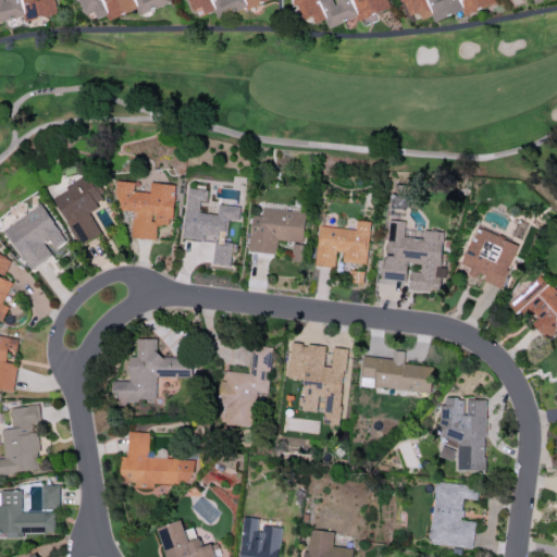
[(0,0),(0,21),(24,15),(25,20),(57,13),(53,0),(0,0)]
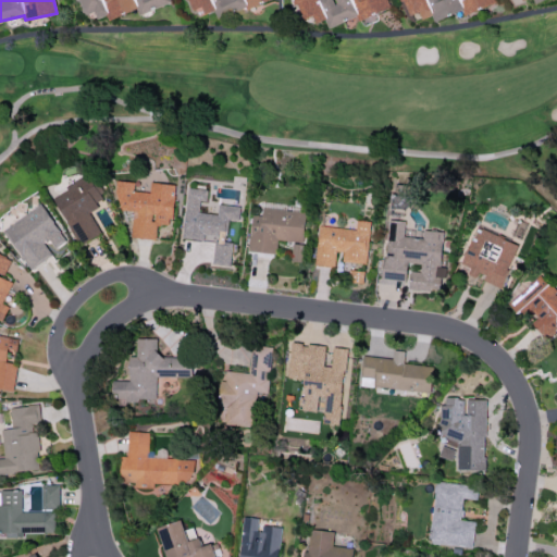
[(170,3),(168,0),(76,0),(82,16),(95,12),(97,19),(108,15),(109,19),(138,10),(139,13),(170,3)]
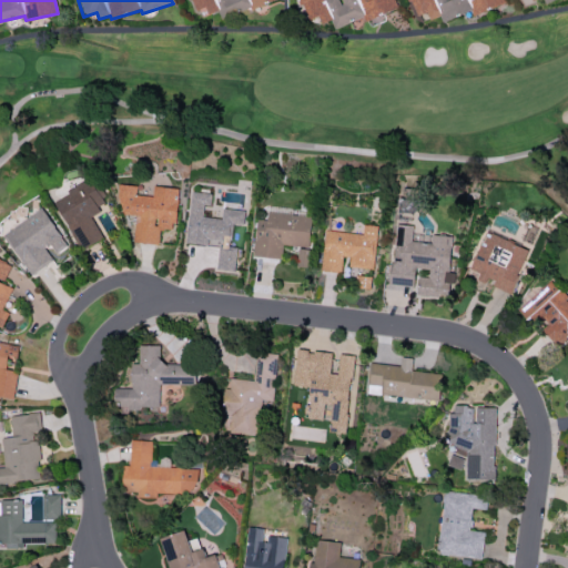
[(270,0),(188,0),(195,19),(219,10),(222,19),(270,0)]
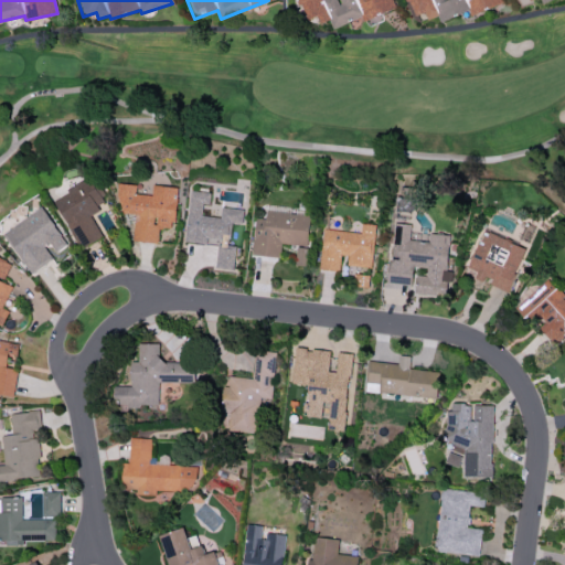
[(395,8),(392,0),(299,0),(308,20),(318,17),(320,23),(330,20),(333,28),(364,16),(365,20),(395,8)]
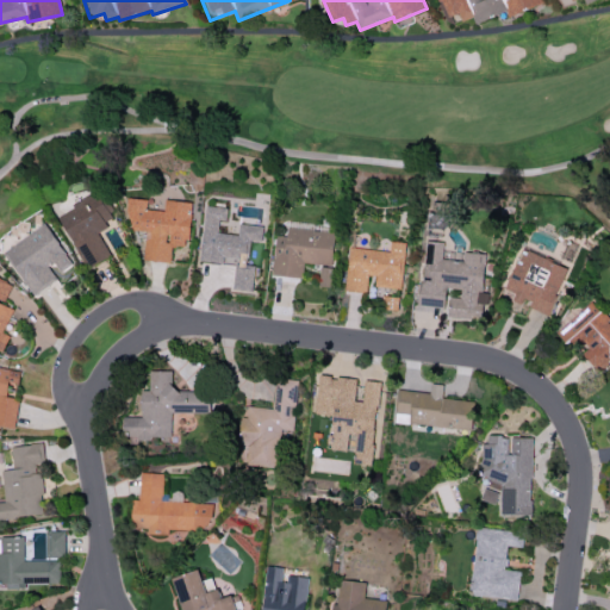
[(542,2),(541,0),(440,0),(447,18),(459,13),(462,20),(473,17),(475,23),(508,11),(510,16),(542,2)]
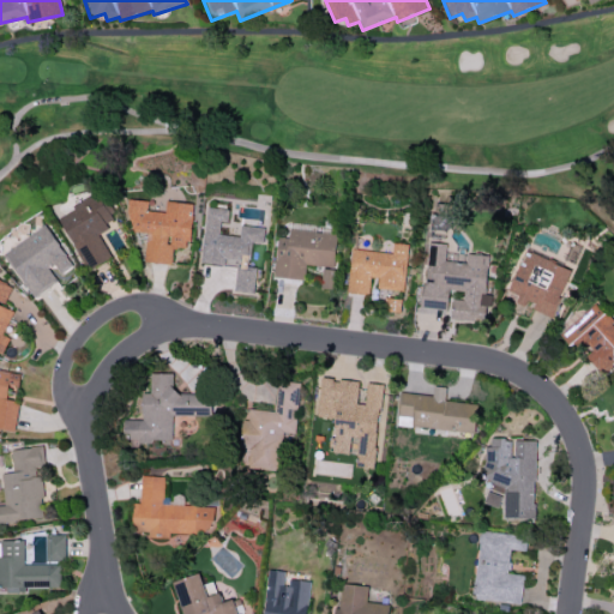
[(58,216),(88,270),(112,257),(97,233),(115,222),(98,193),(58,216)]
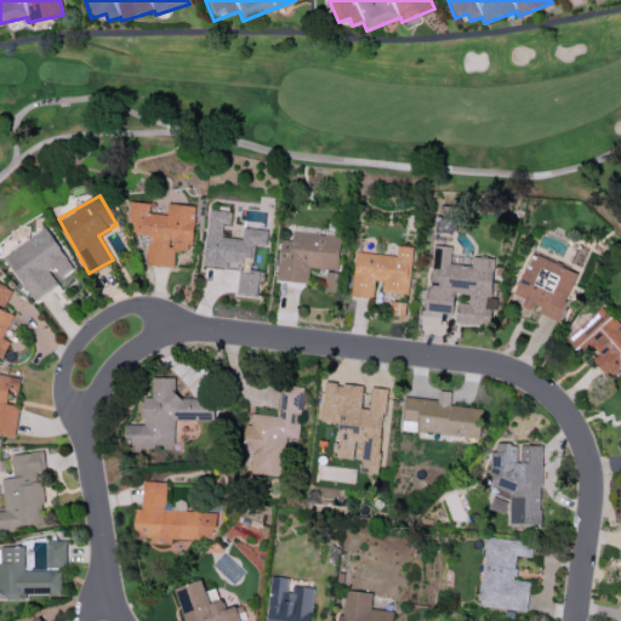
[(194,205),(167,204),(167,214),(149,212),(149,203),(131,201),(129,234),(148,235),(146,265),(174,267),(175,250),(191,251),(194,205)]
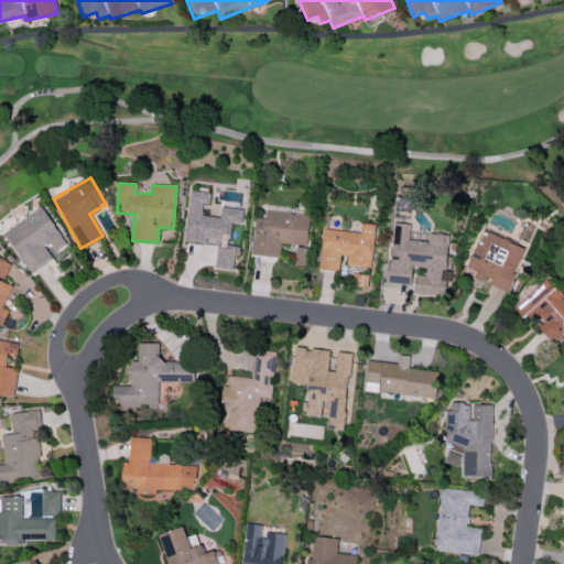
[(185,240),(218,242),(216,268),(234,269),(235,245),(225,245),(221,245),(223,236),(229,236),(230,223),(242,224),(243,208),(221,207),(220,217),(202,215),(203,203),(209,204),(210,192),(190,190),(185,240)]
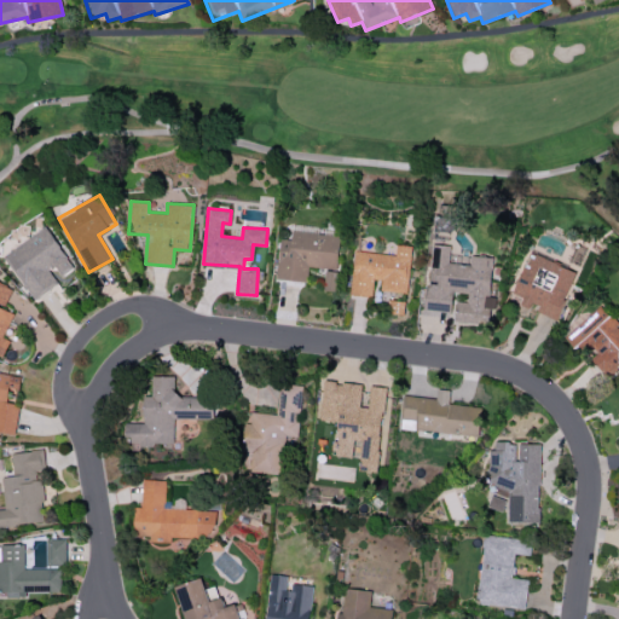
[(5,253),(33,300),(61,283),(57,278),(73,268),(48,227),(5,253)]
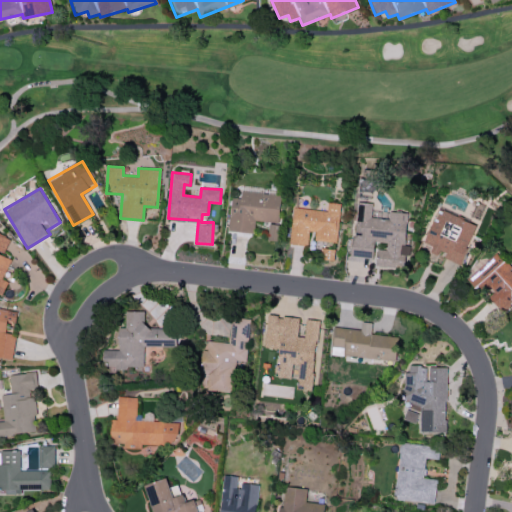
[(253,233),(255,220),(278,222),(281,193),(243,189),(242,198),(232,197),(228,230),(253,233)]
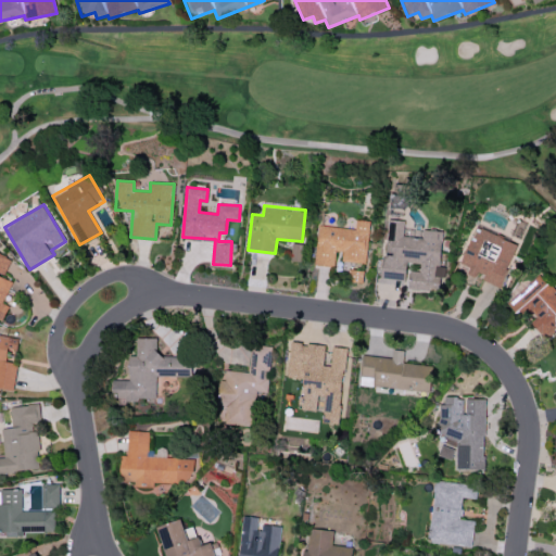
[(365,263),(369,220),(356,219),(355,229),(318,226),(315,265),(333,266),(335,251),(342,252),(341,261),(365,263)]
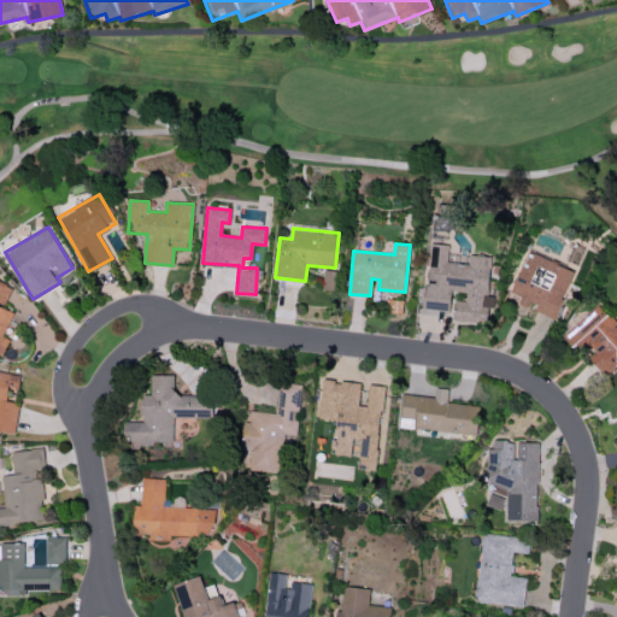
[(424,309),(448,311),(452,287),(465,289),(464,301),(454,300),(452,321),(486,324),(488,306),(493,307),(494,297),(487,295),(492,257),(469,254),(468,264),(447,262),(450,245),(432,244),(424,309)]
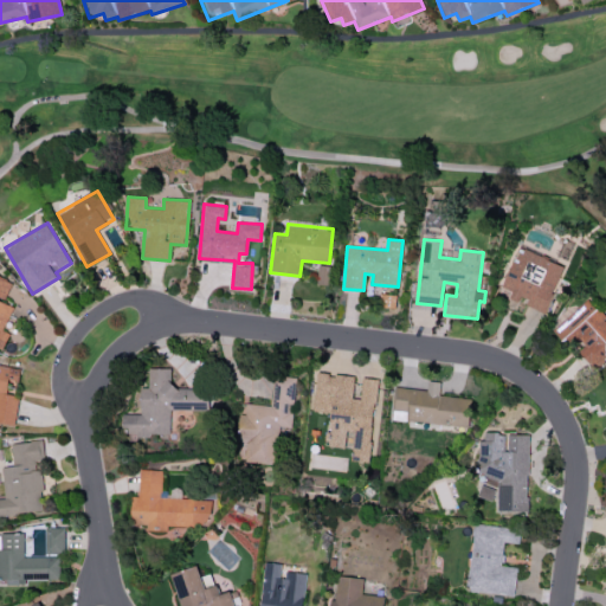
[(565,266),(520,246),(497,295),(521,305),(522,303),(543,313),(565,266)]
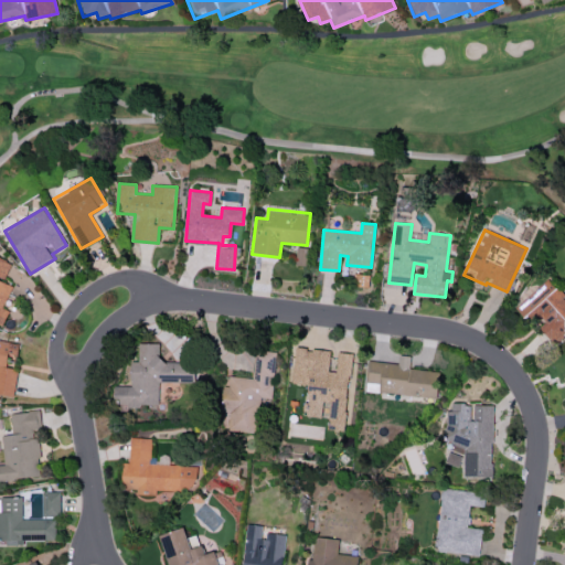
[(307,266),(308,247),(297,246),(295,265),(307,266)]
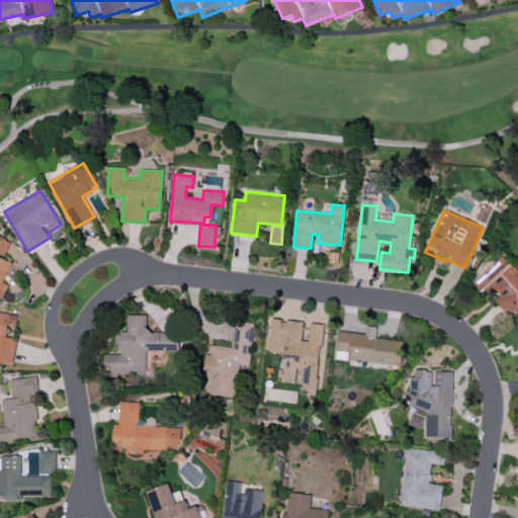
[(472,282),(483,293),(490,287),(498,296),(495,299),(508,315),(517,306),(517,273),(502,256),(472,282)]
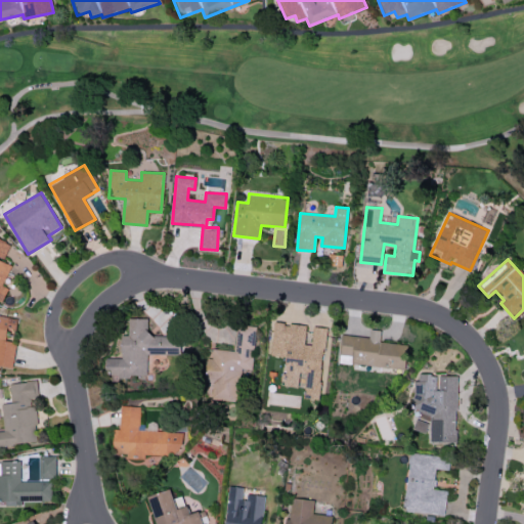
[(180,354),(180,335),(147,335),(147,318),(129,318),(129,336),(122,336),(122,358),(107,358),(106,377),(147,377),(147,354),(180,354)]
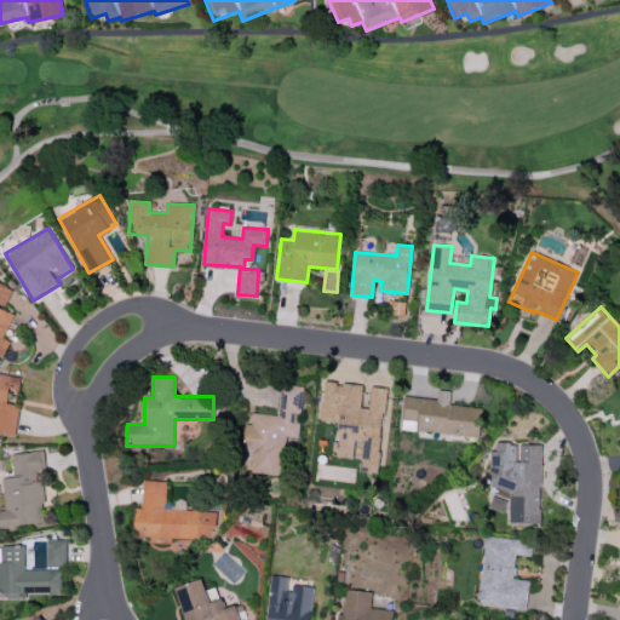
[(386,388),(371,386),(368,408),(360,407),(362,385),(325,380),(320,420),(338,422),(333,455),(362,459),(361,470),(377,472),(386,388)]
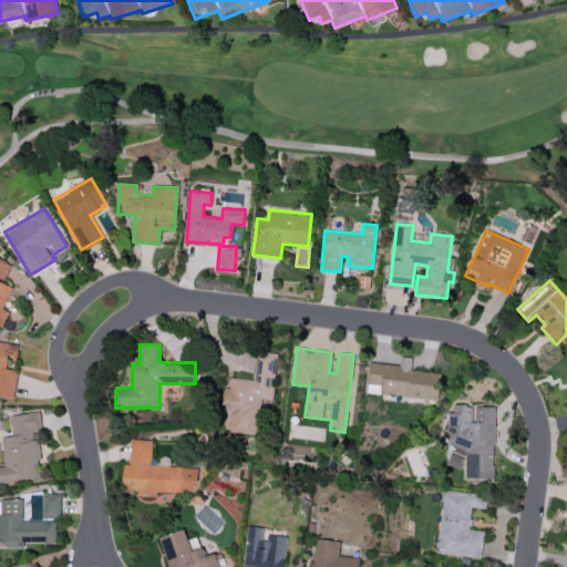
[(254,380),(230,378),(229,388),(225,388),(223,414),(229,414),(228,432),(257,434),(259,399),(272,400),(276,352),(256,351),(254,380)]
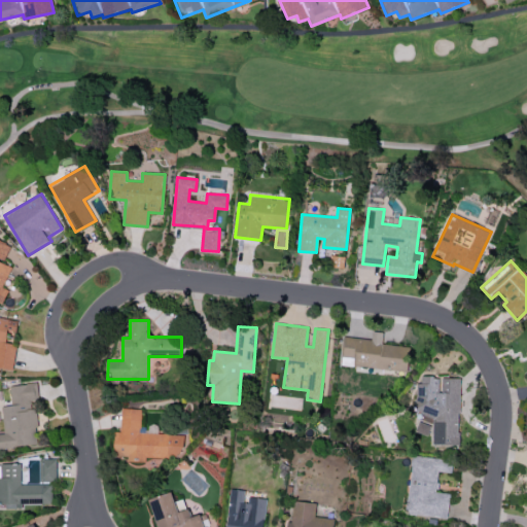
[(407,372),(410,347),(382,343),(383,332),(373,331),(372,340),(344,337),(341,363),(407,372)]
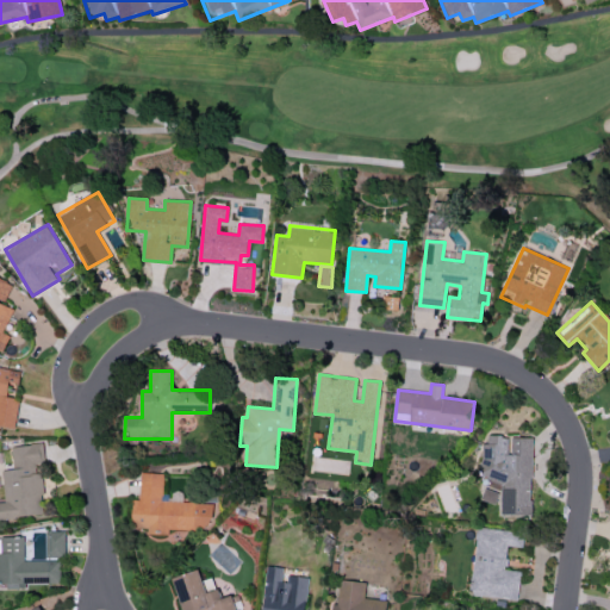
[(533,437),(510,436),(510,435),(485,435),(485,467),(485,502),(499,503),(499,515),(530,515),(533,437)]
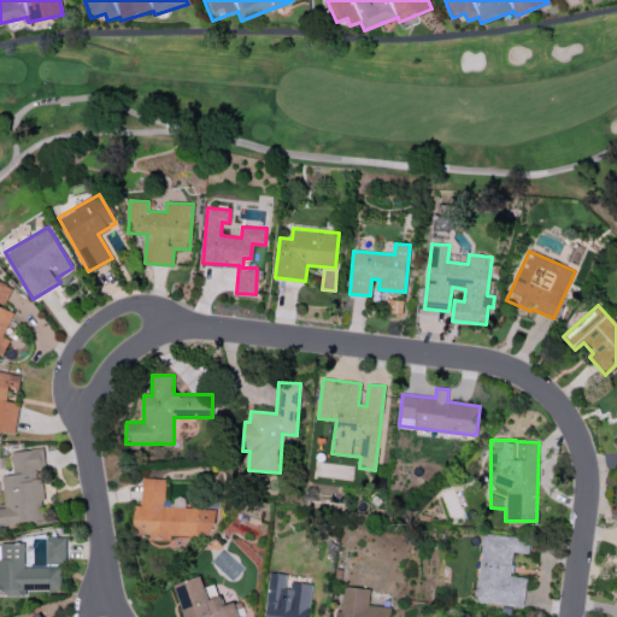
[(11,451),(13,474),(3,475),(5,507),(0,507),(0,524),(45,519),(40,469),(45,469),(42,448),(11,451)]
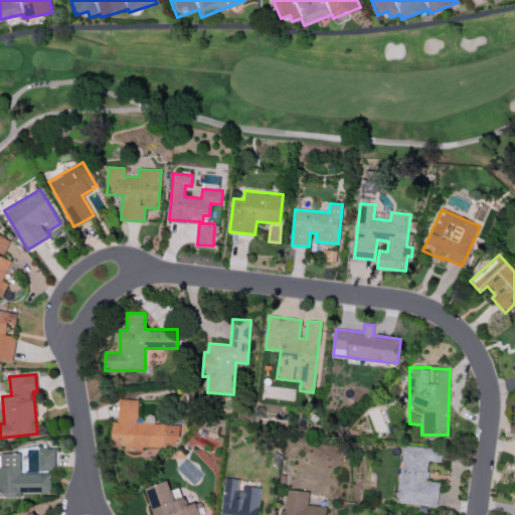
[(179,424),(137,422),(137,399),(119,398),(118,422),(112,421),(112,446),(124,446),(124,451),(142,451),(142,446),(178,447),(179,424)]
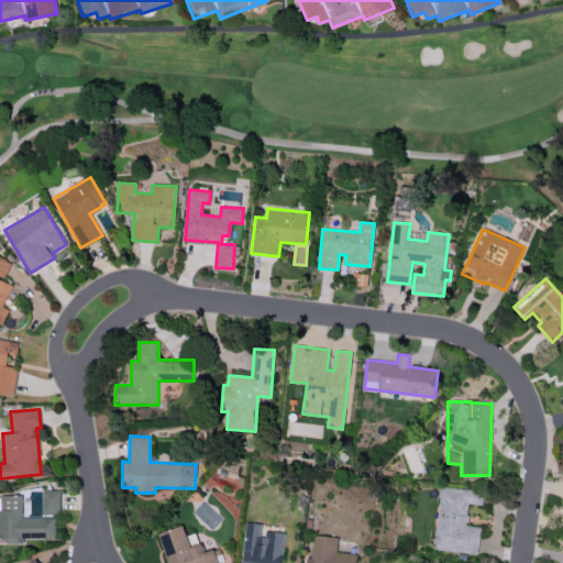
[(481,527),(466,526),(468,504),(482,505),(483,490),(440,487),(434,549),(477,553),(481,527)]
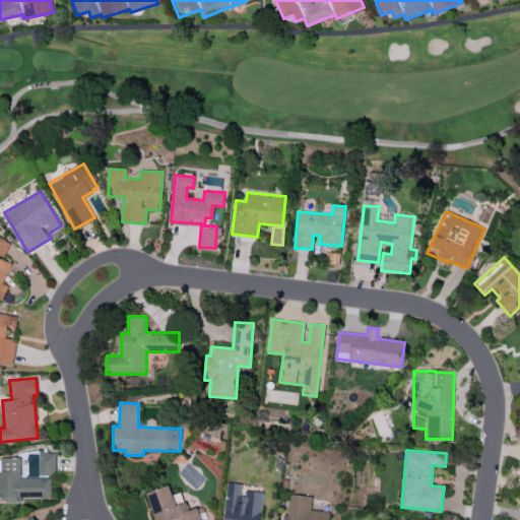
[(56,474),(55,453),(39,453),(40,474),(56,474)]
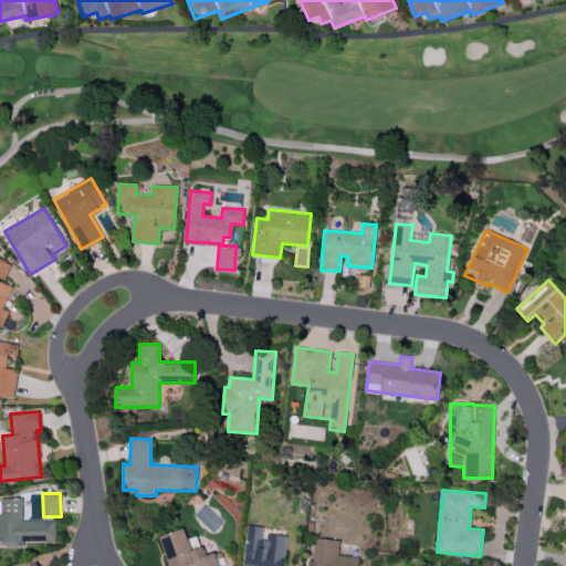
[(55,520),(23,521),(22,499),(0,499),(0,544),(24,544),(24,541),(56,541),(55,520)]
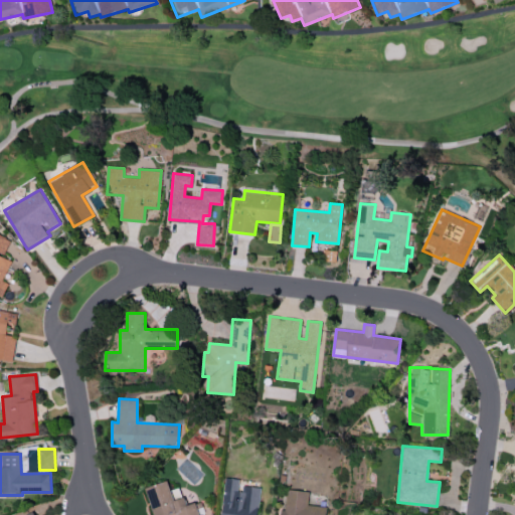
[(256,514),(260,487),(240,485),(240,479),(224,477),(220,514),(256,514)]
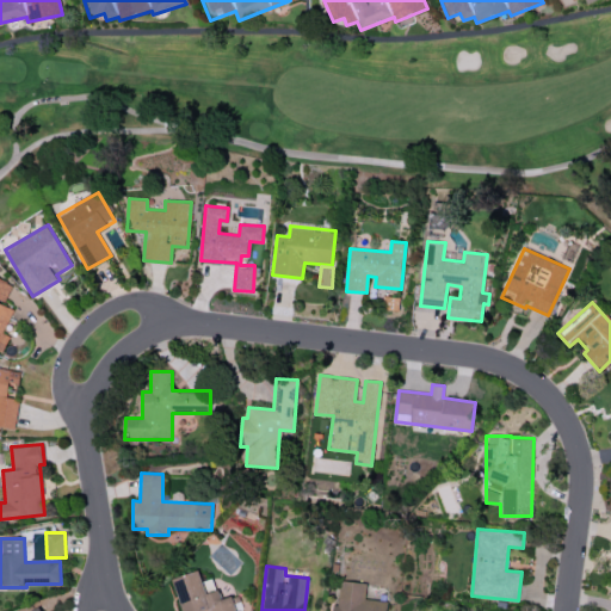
[(181,610),(235,610),(232,596),(220,599),(214,578),(202,581),(199,571),(173,578),(181,610)]
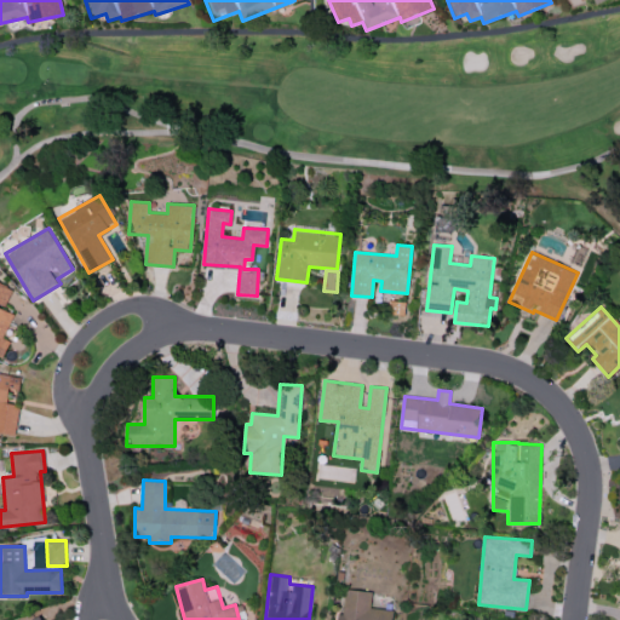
[(337,619),(391,619),(392,609),(371,608),(372,591),(346,589),(344,613),(338,613),(337,619)]
